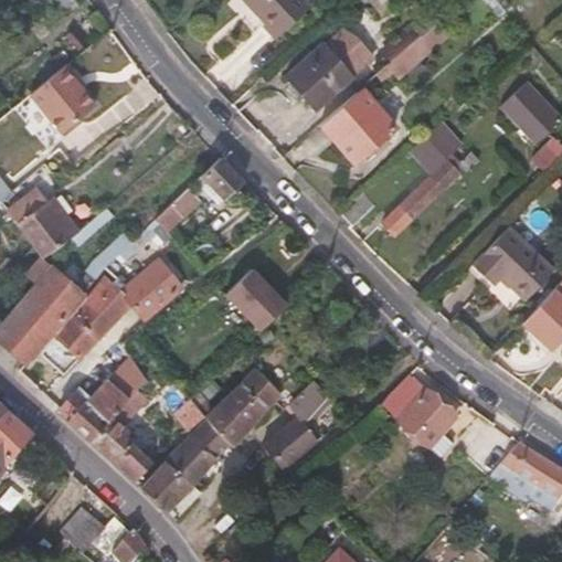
[(309,6),(304,0),(244,0),(276,35),(309,6)]
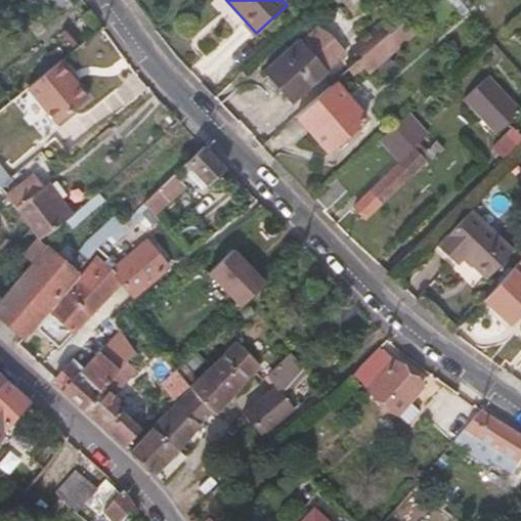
[(390,33),(388,34),(377,43),(365,54),(373,61),(390,47),(394,51),(400,45),(395,40),(414,24),(415,26),(422,18),(416,10),(390,33)]
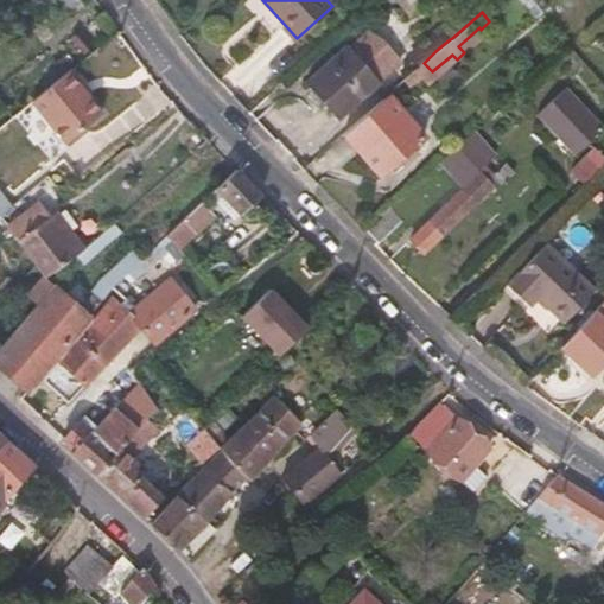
[(440,25),(426,38),(411,52),(421,64),(424,63),(437,50),(450,39),(452,38),(440,25)]
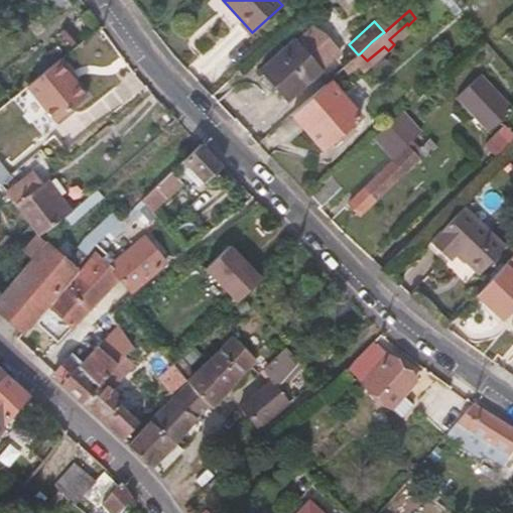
[(313,26),(296,41),(294,39),(261,69),(287,99),(340,51),(333,42),(324,33),(313,26)]
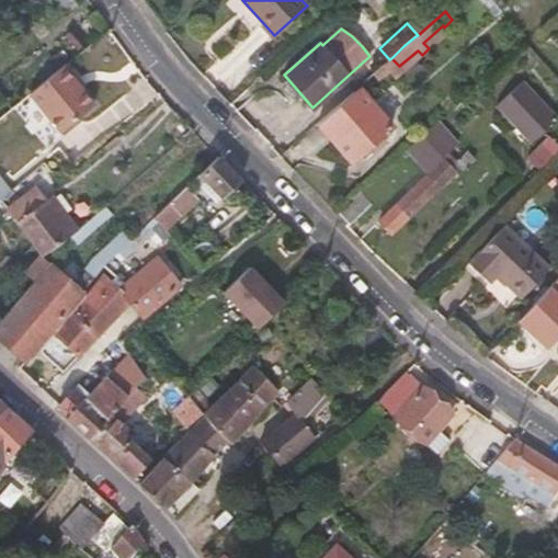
[(89,95),(76,80),(81,76),(70,60),(31,93),(54,124),(89,95)]
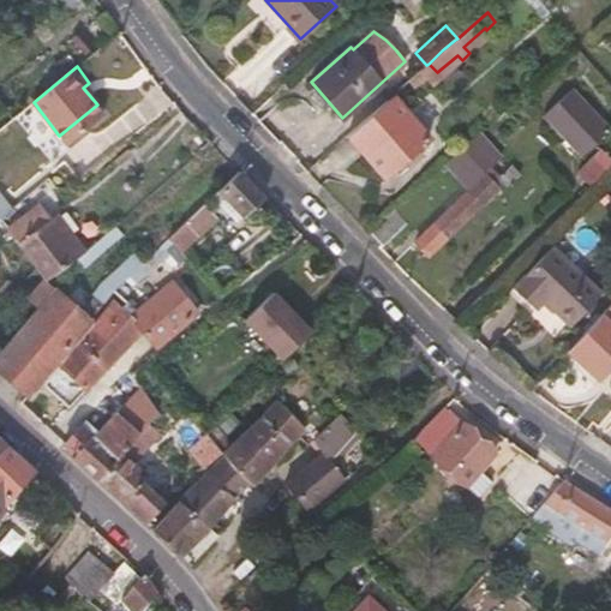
[(162,88),(147,66),(121,85),(137,107),(162,88)]
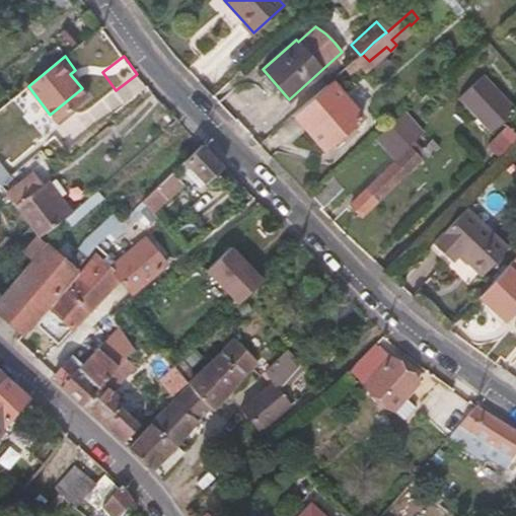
[(349,73),(360,66),(354,60),(345,68),(349,73)]
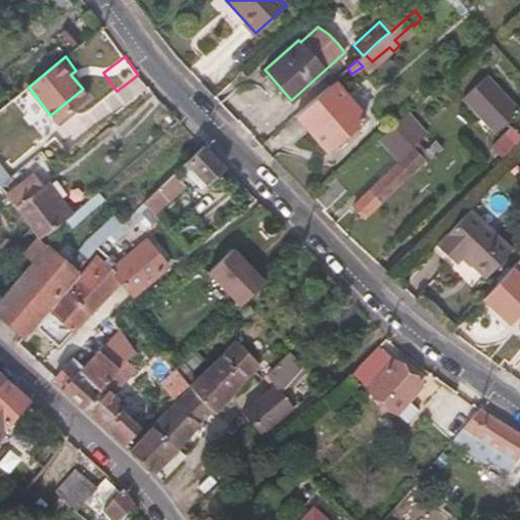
[(518,109),(485,75),(461,98),(494,133),(518,109)]
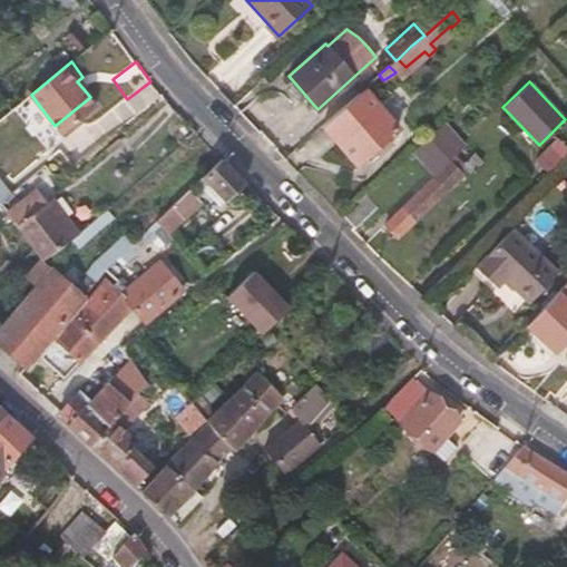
[(357,163),(397,127),(363,88),(323,124),(357,163)]
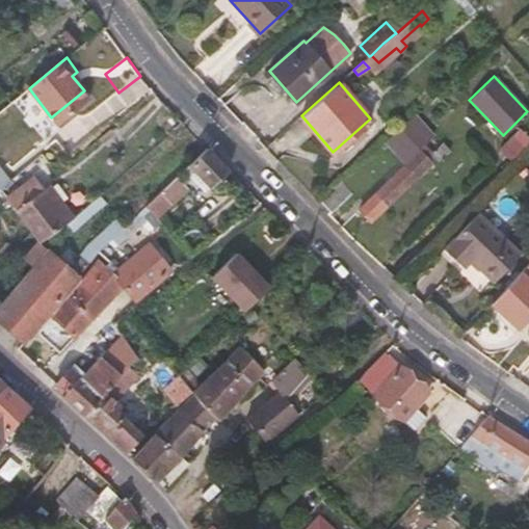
[(438,161),(447,153),(441,146),(433,152),(426,146),(426,140),(432,135),(415,112),(385,140),(406,163),(359,208),(370,220),(435,159),(438,161)]
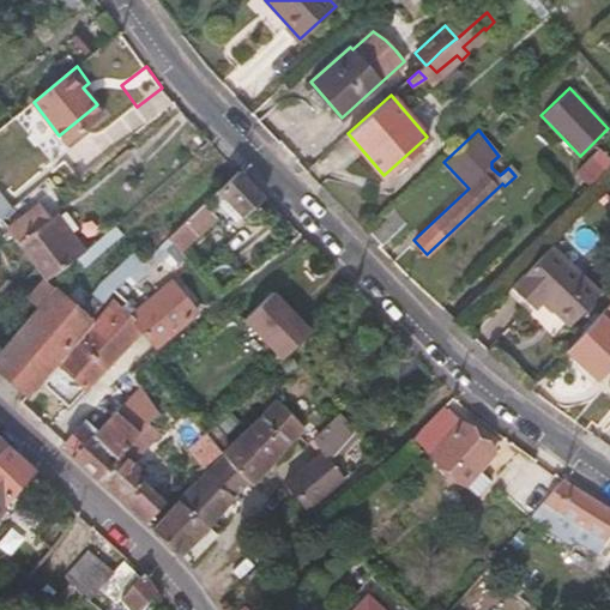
[(589,186),(609,165),(609,158),(601,149),(587,161),(577,173),(589,186)]
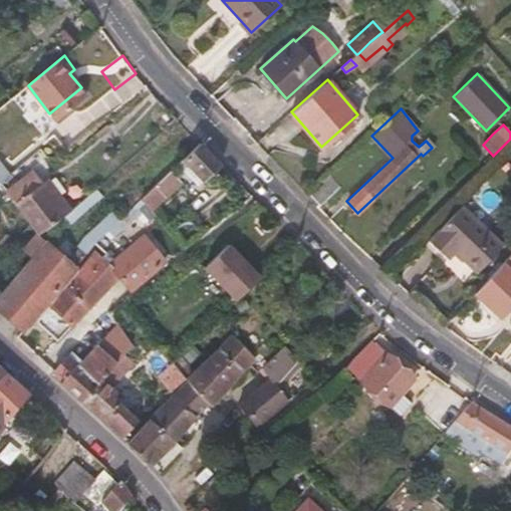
[(221,165),(200,143),(182,160),(203,182),(221,165)]
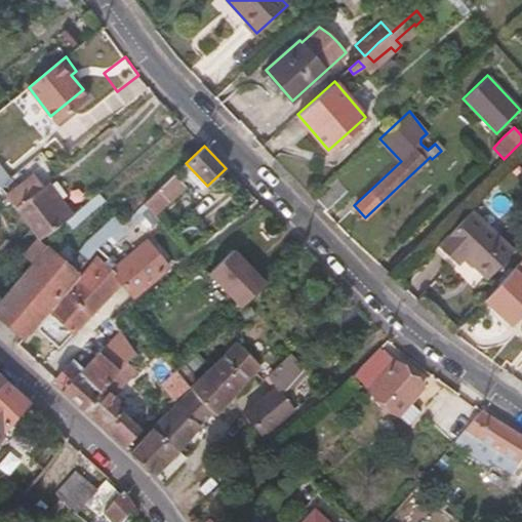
[(27,164),(18,152),(0,166),(8,177),(27,164)]
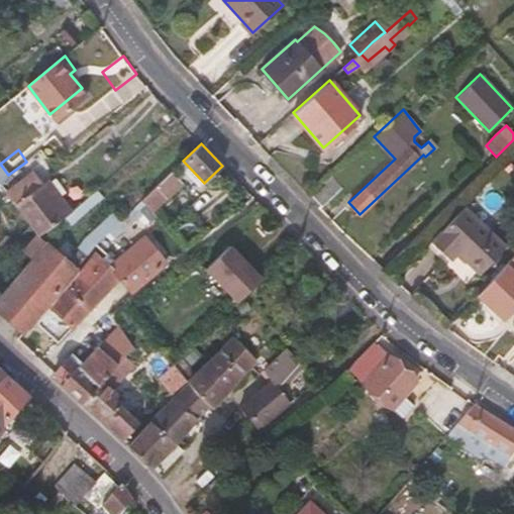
[(0,181),(8,175),(0,164),(0,163),(0,181)]
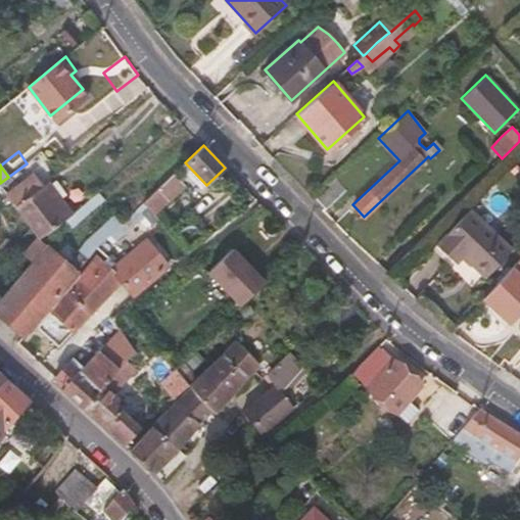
[(154,214),(184,186),(174,174),(145,201),(149,207),(154,214)]
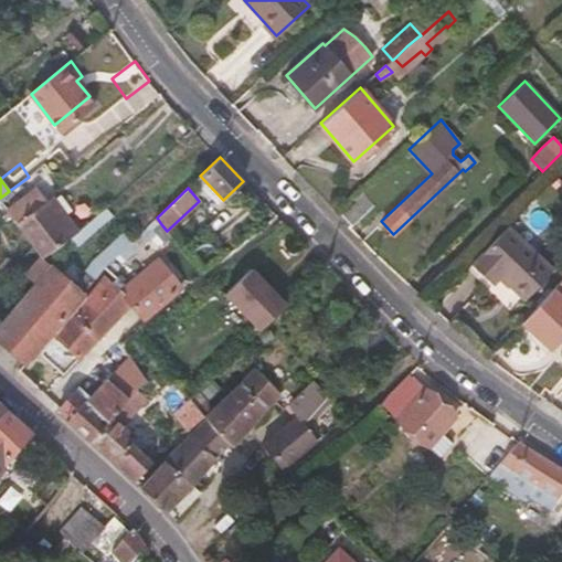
[(44,257),(73,236),(82,229),(56,197),(45,204),(35,190),(6,211),(44,257)]
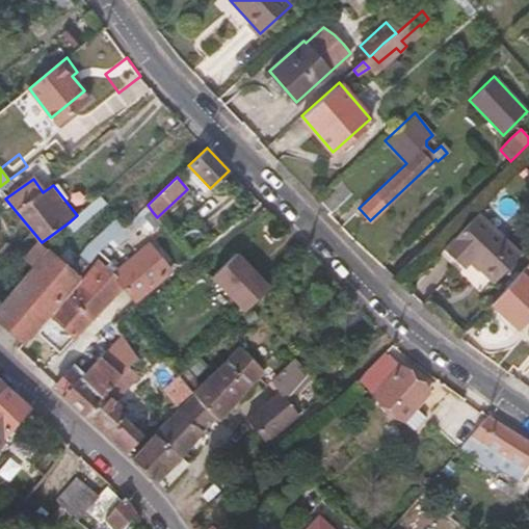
[(332,211),(352,192),(341,180),(320,200),(332,211)]
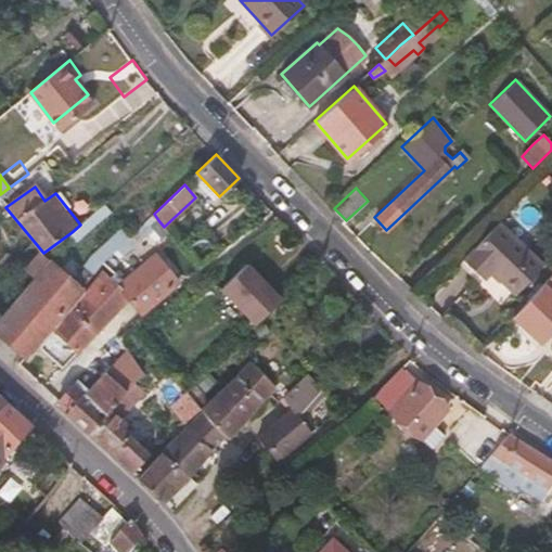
[(153,226),(158,220),(154,214),(148,220),(153,226)]
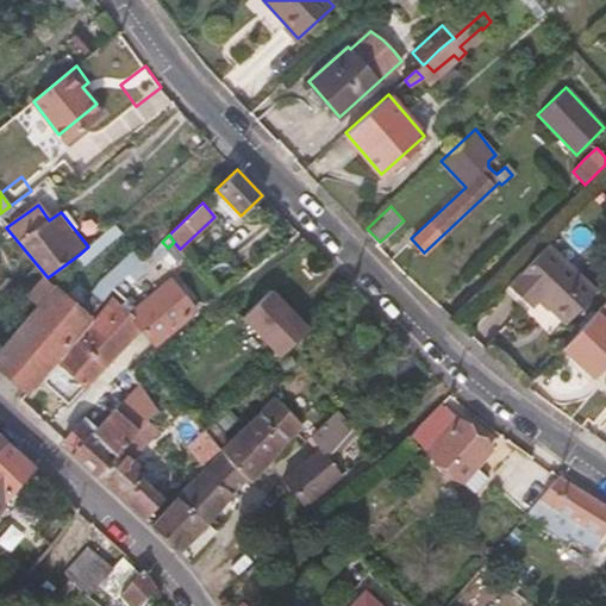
[(214,245),(205,235),(197,242),(207,252),(214,245)]
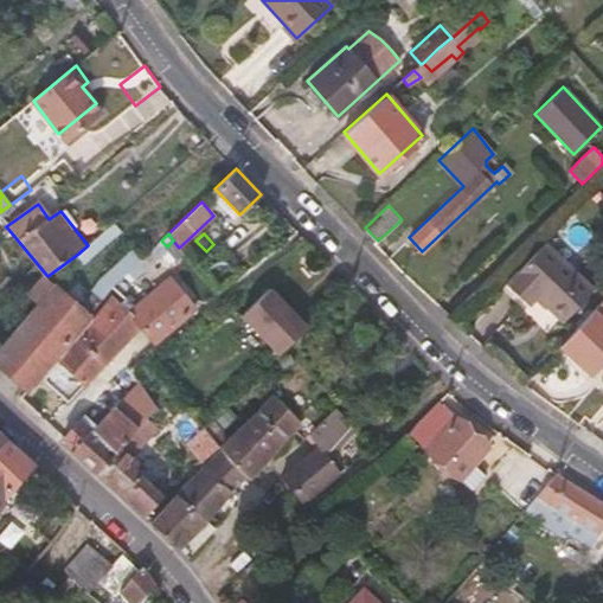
[(106,294),(154,248),(143,235),(94,282),(106,294)]
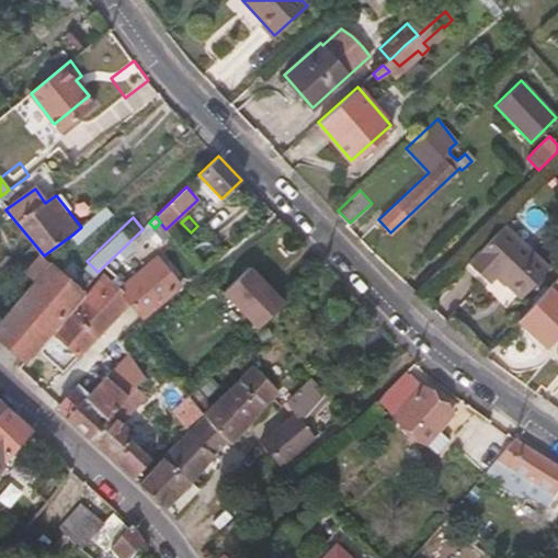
[(549,268),(504,225),(468,261),(489,281),(497,273),(521,297),(549,268)]
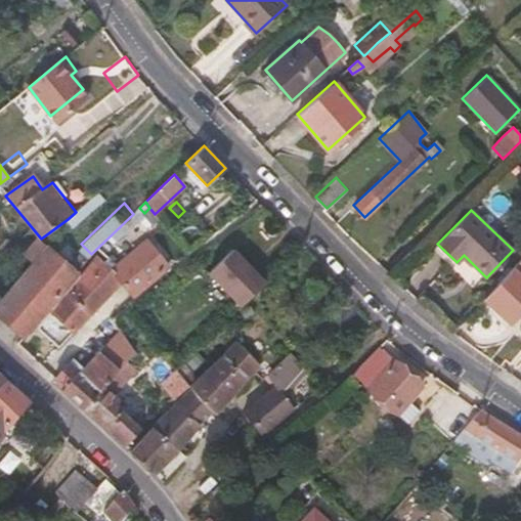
[(169,266),(147,241),(113,270),(124,280),(123,283),(135,295),(169,266)]
